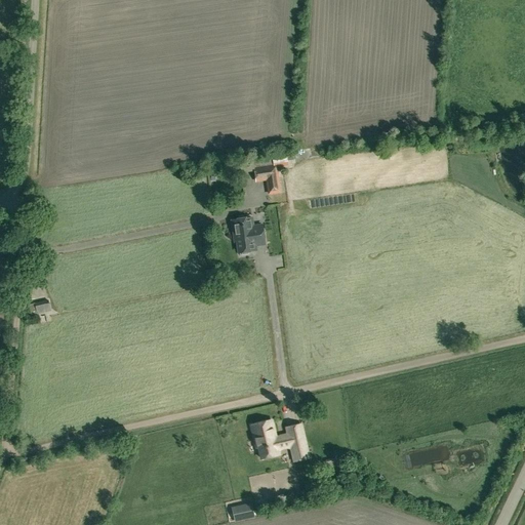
[(225,175),(240,173),(239,164),(224,166),(225,175)]
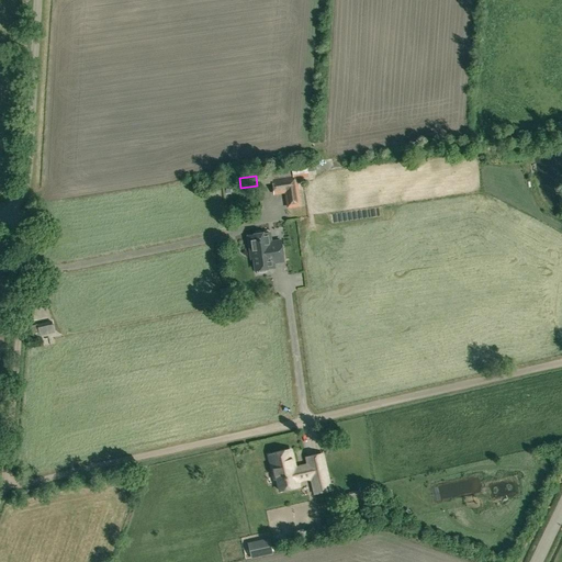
[(273,193),(287,191),(288,197),(287,198),(288,206),(299,205),(295,178),(271,180),(273,193)]
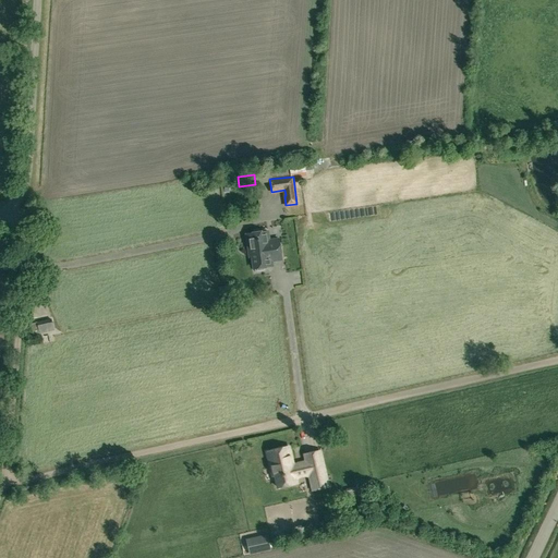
[(265,229),(254,230),(255,232),(246,233),(247,251),(251,250),(253,268),(254,267),(254,271),(264,269),(264,266),(271,265),(270,261),(280,259),(278,239),(268,240),(267,231),(265,231),(265,229)]
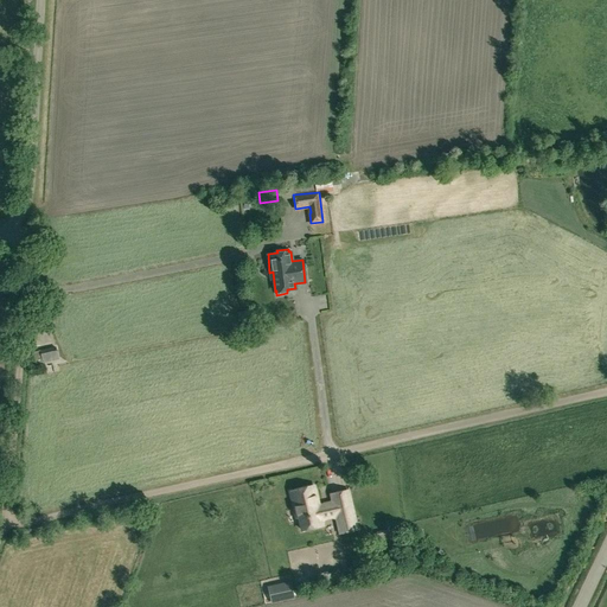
[(58,358),(56,349),(40,352),(42,363),(58,359),(58,358)]
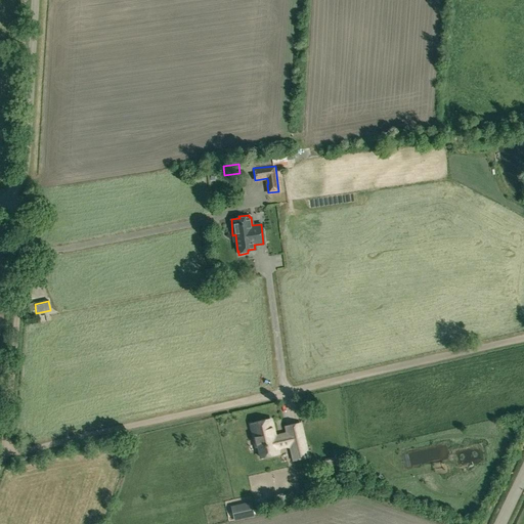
[(307,456),(300,423),(285,427),(287,433),(274,436),(270,419),(250,424),(253,438),(255,438),(260,457),(278,452),(277,448),(290,445),(293,460),(307,456)]
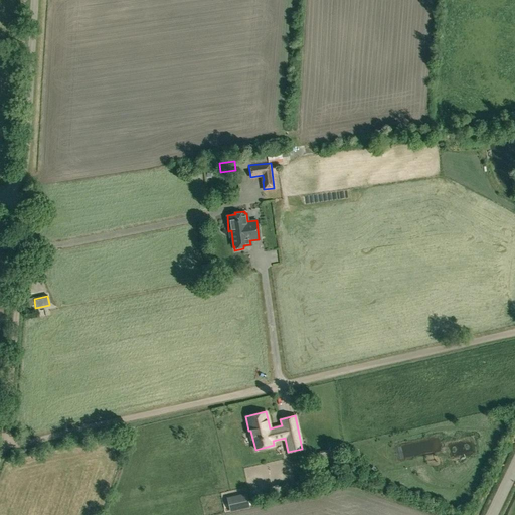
[(321,461),(332,458),(330,449),(319,452),(321,461)]
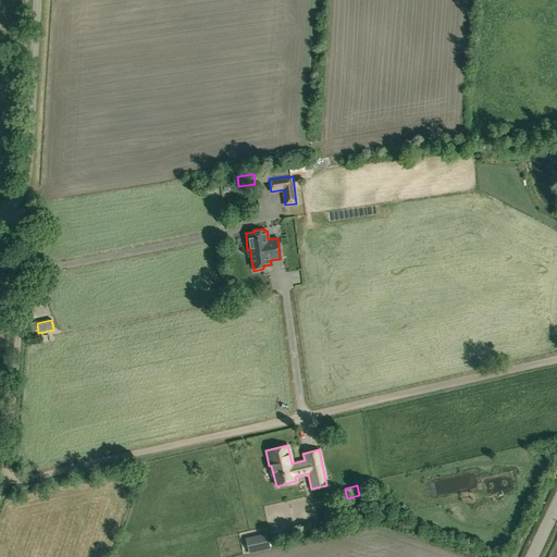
[(246,540),(249,554),(271,548),(268,534),(246,540)]
